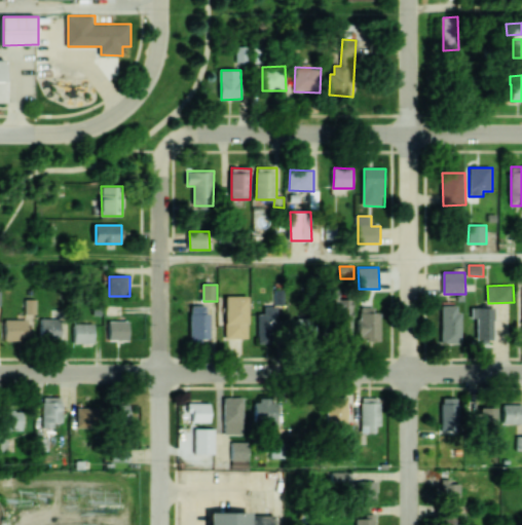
[(250,297),(227,297),(227,339),(250,339),(250,297)]
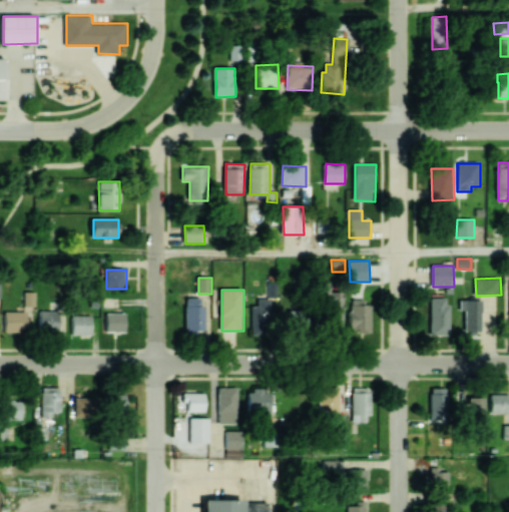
[(26,307),(37,307),(37,292),(26,293),(26,307)]
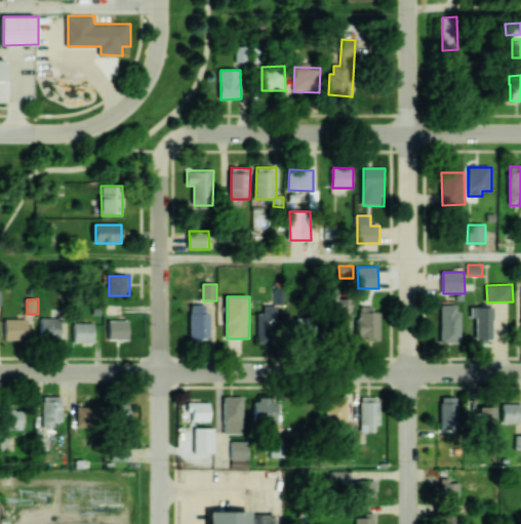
[(192,340),(210,340),(210,306),(191,306),(192,340)]
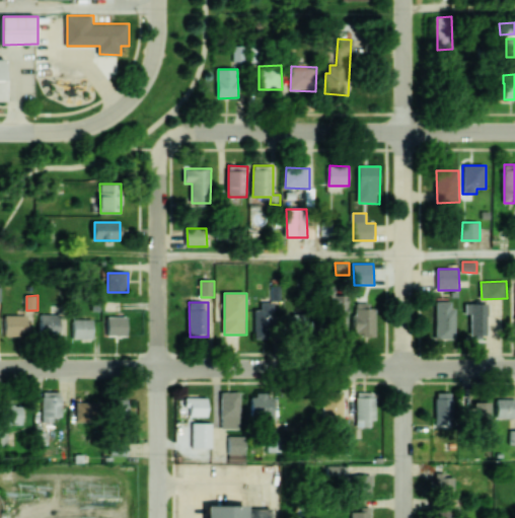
[(437,340),(456,340),(456,302),(437,302),(437,340)]
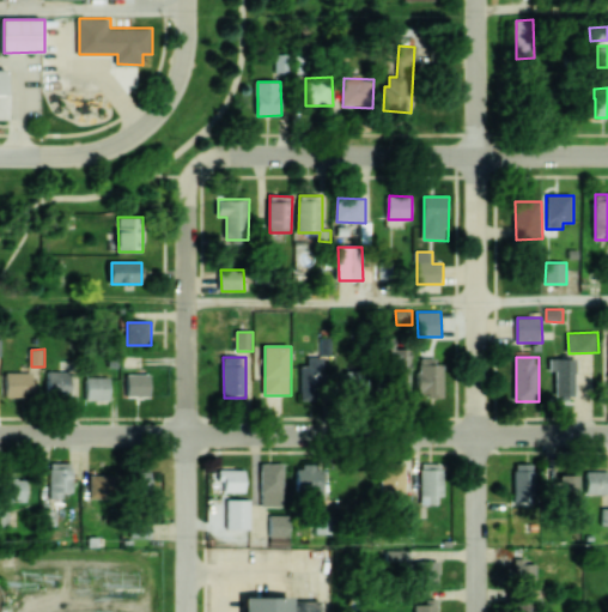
[(303,401),(326,400),(326,358),(310,358),(310,365),(302,365),(303,401)]
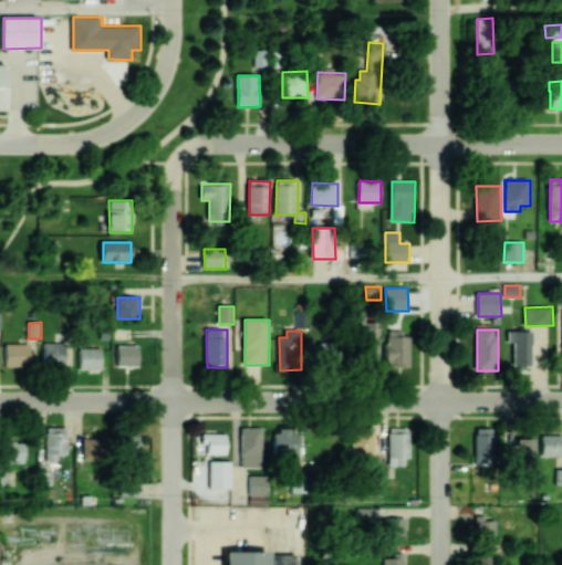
[(533,332),(510,332),(509,343),(514,343),(514,367),(533,368),(533,332)]
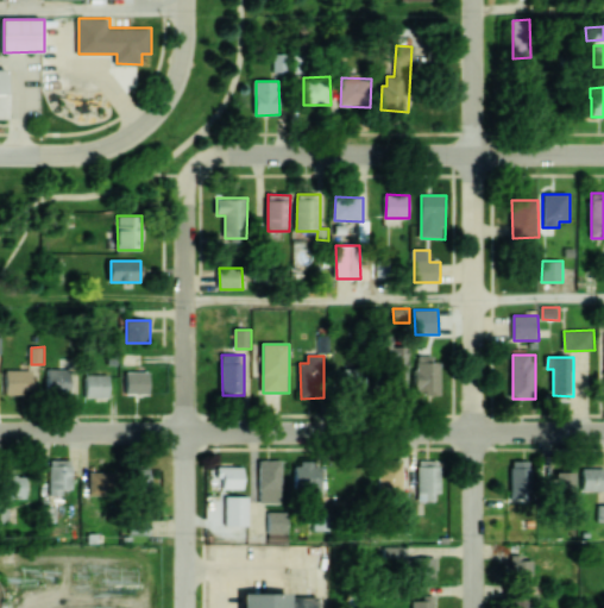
[(442,363),(417,363),(416,394),(442,394),(442,363)]
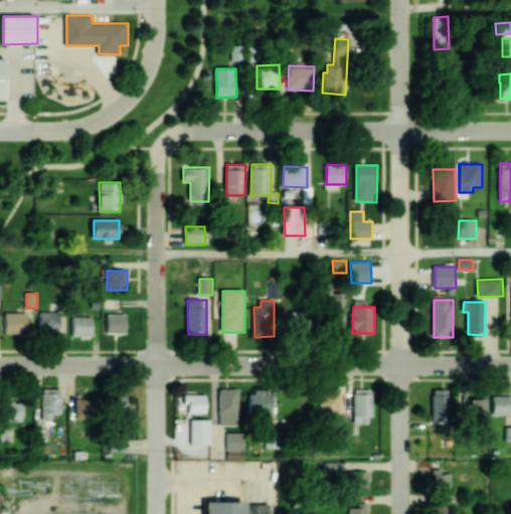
[(312,318),(296,311),(288,328),(305,335),(312,318)]
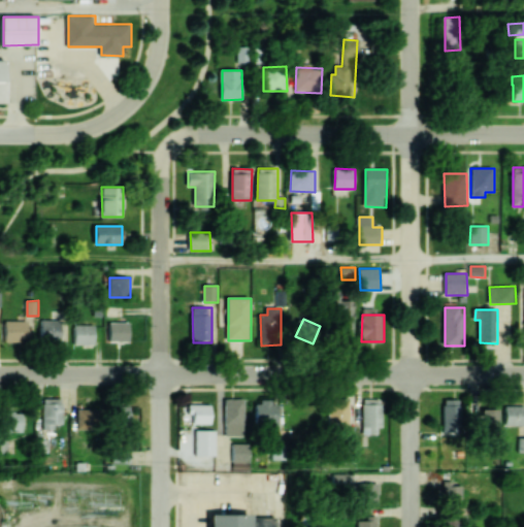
[(62,320),(42,320),(42,342),(62,342),(62,320)]
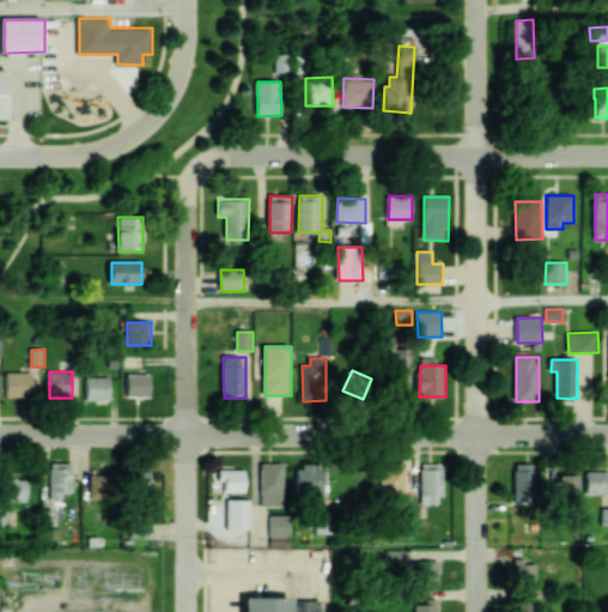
[(6,397),(34,397),(34,373),(7,373),(6,397)]
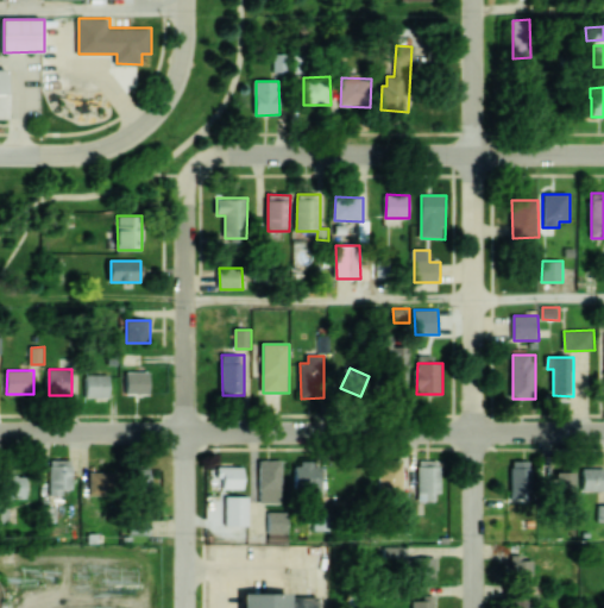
[(127,394),(150,395),(151,373),(129,373),(127,394)]
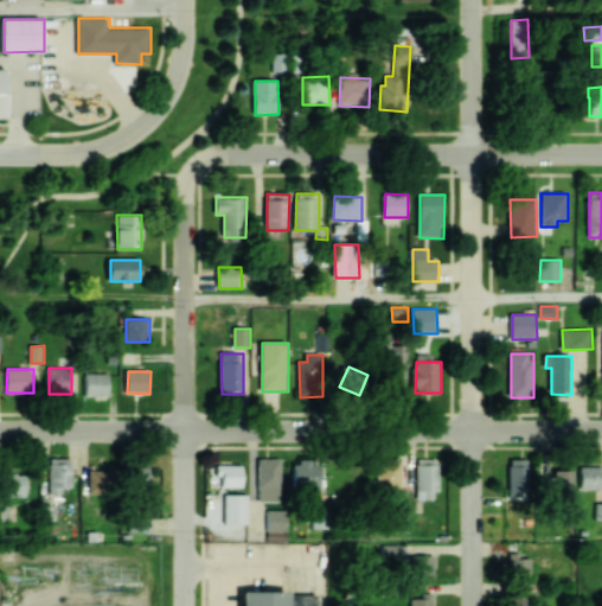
[(87,396),(110,397),(110,374),(88,374),(87,396)]
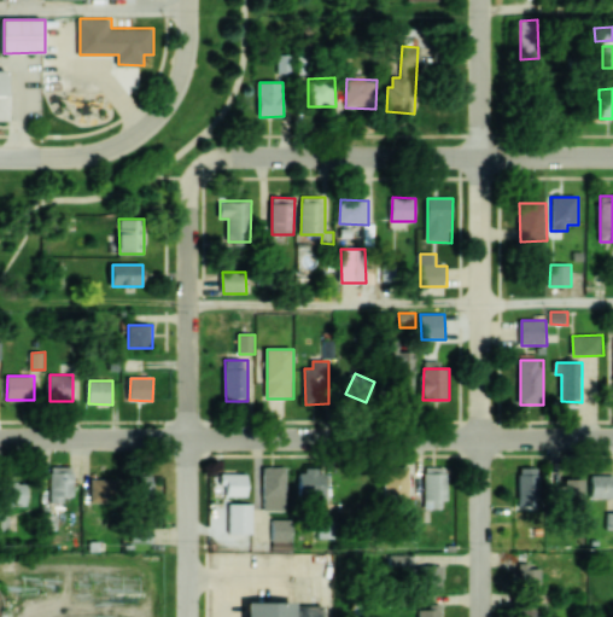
[(385,499),(410,499),(410,467),(386,466),(385,499)]
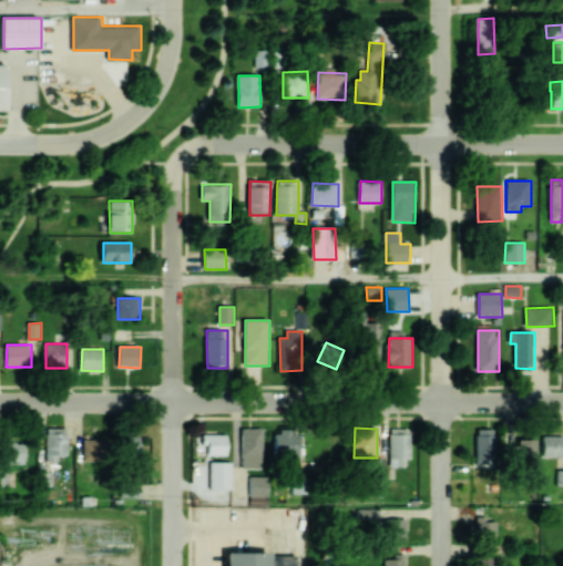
[(69,429),(49,429),(48,462),(60,462),(60,455),(69,456),(69,429)]
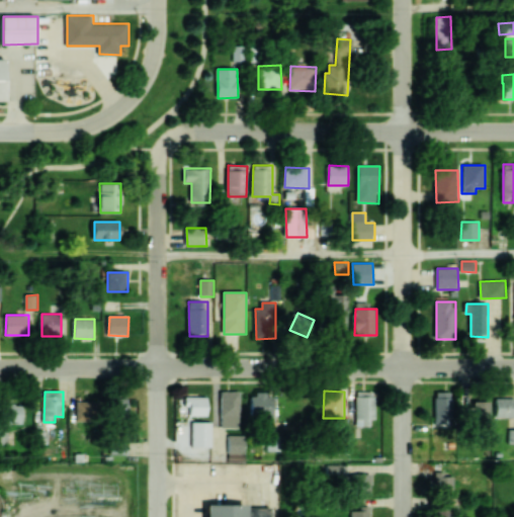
[(241,392),(222,392),(223,429),(242,428),(241,392)]
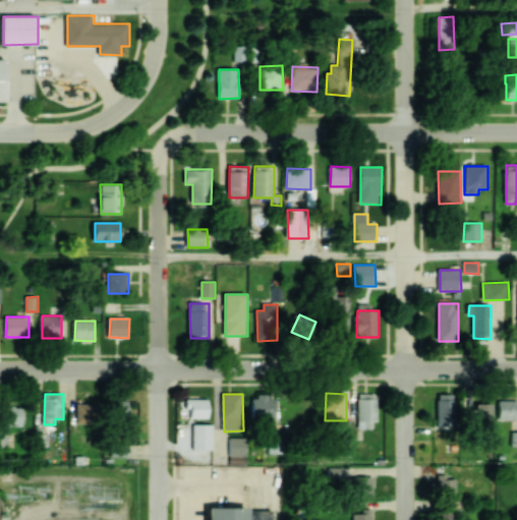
[(359,429),(378,429),(378,394),(359,394),(359,429)]
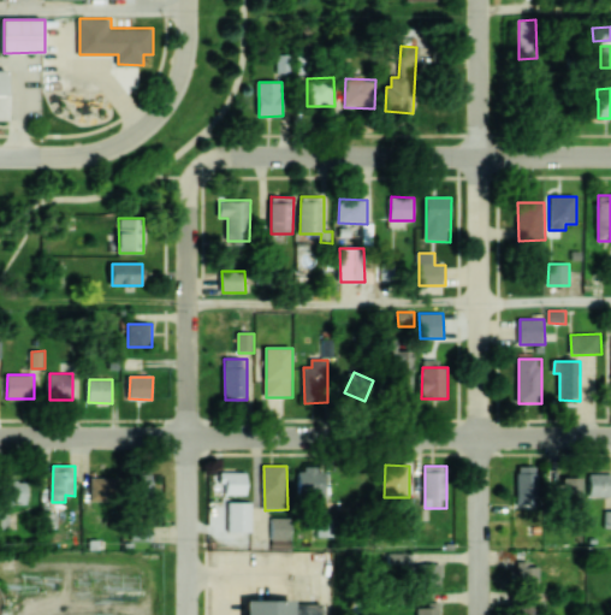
[(518,504),(539,504),(539,466),(518,466),(518,504)]
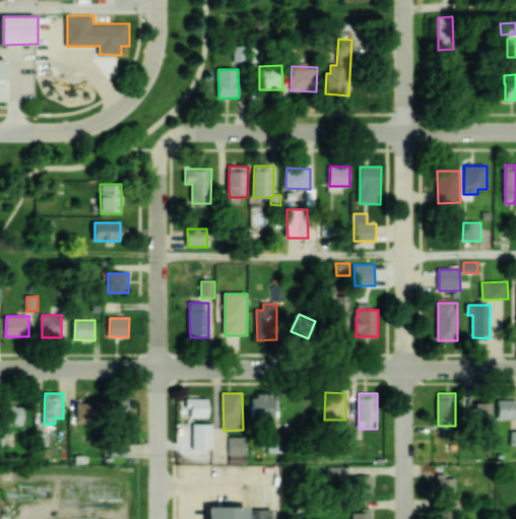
[(254,395),(254,427),(276,427),(277,395),(254,395)]
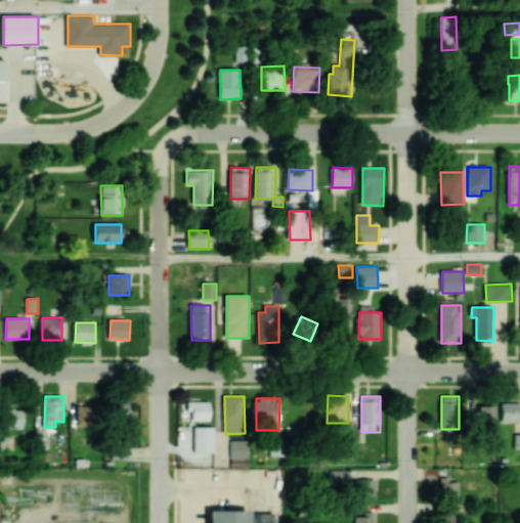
[(212,402),(189,401),(188,411),(193,411),(192,421),(211,422),(212,402)]
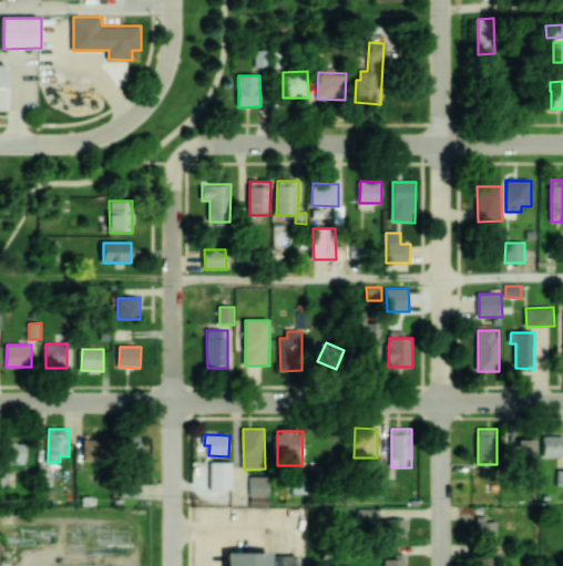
[(122,460),(141,461),(142,436),(123,435),(122,460)]
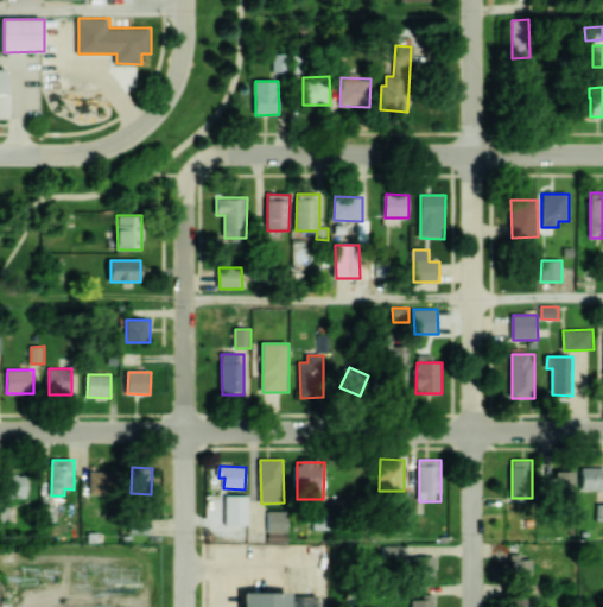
[(602,468),(583,468),(583,491),(602,489),(602,468)]
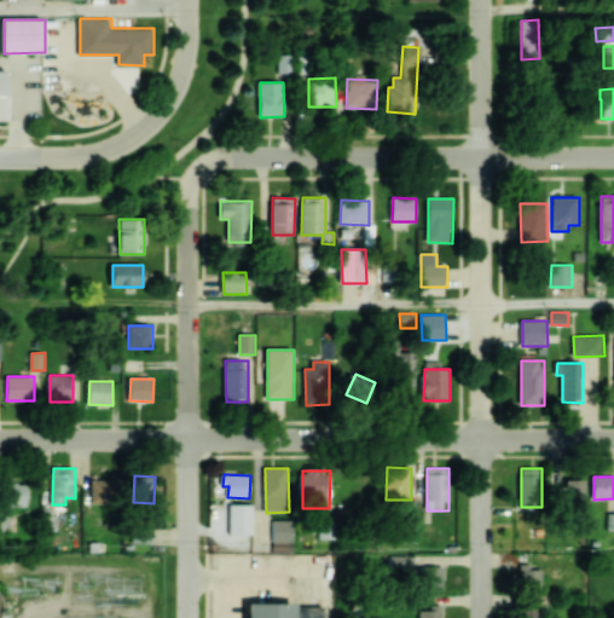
[(586,480),(567,479),(567,487),(557,486),(556,508),(586,509),(586,480)]
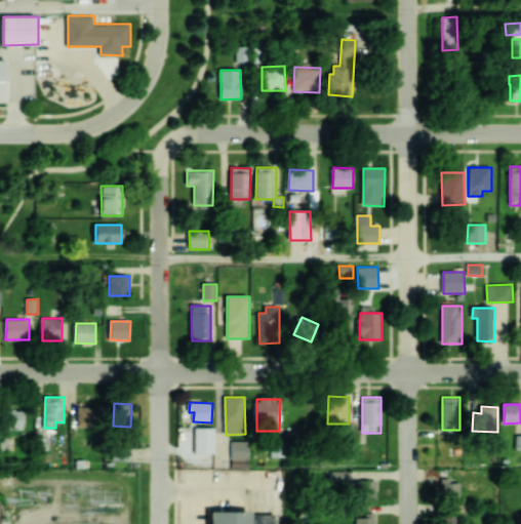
[(80,407),(79,427),(99,428),(101,408),(80,407)]
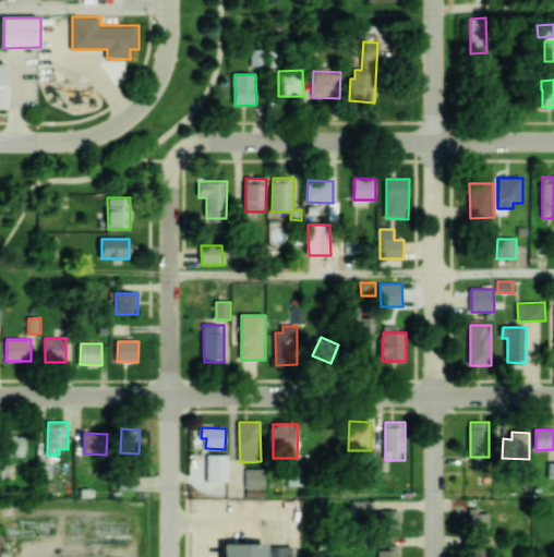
[(25,457),(25,436),(4,436),(4,457),(25,457)]
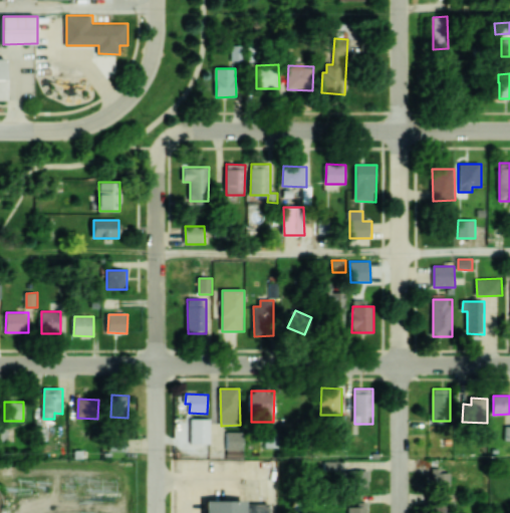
[(212,419),(193,419),(192,444),(211,444),(212,419)]
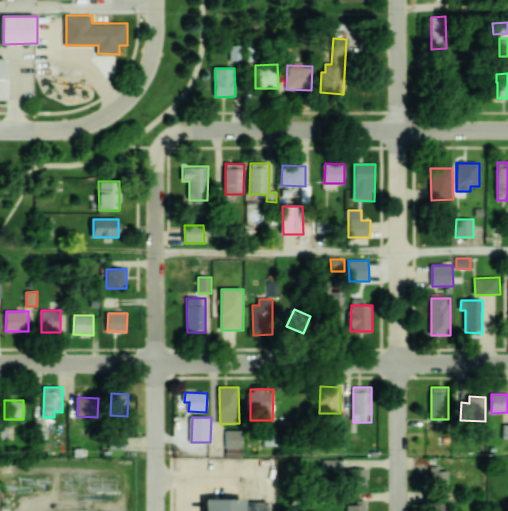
[(227,454),(244,454),(244,431),(227,431),(227,454)]
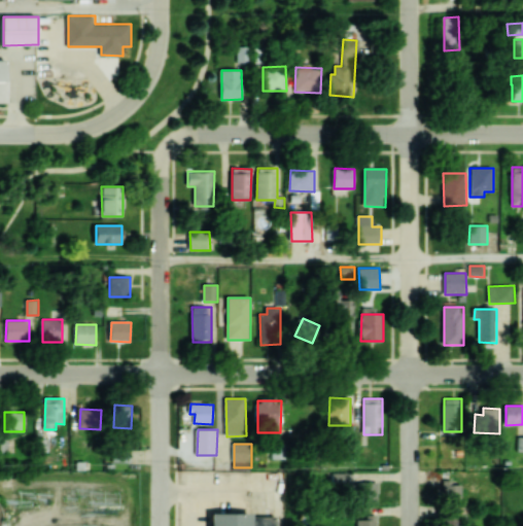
[(274,459),(286,459),(286,444),(274,444),(274,459)]
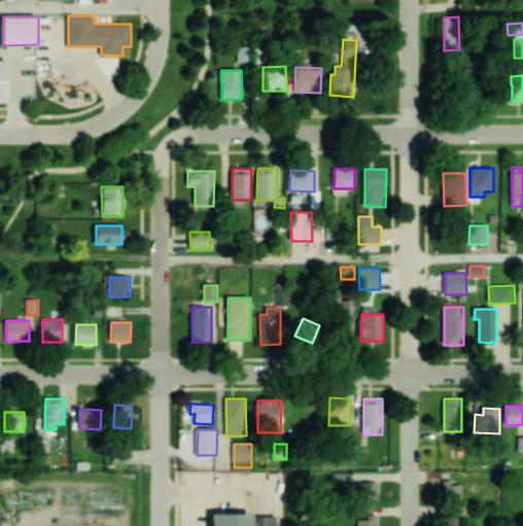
[(349,472),(334,472),(335,484),(350,484),(349,472)]
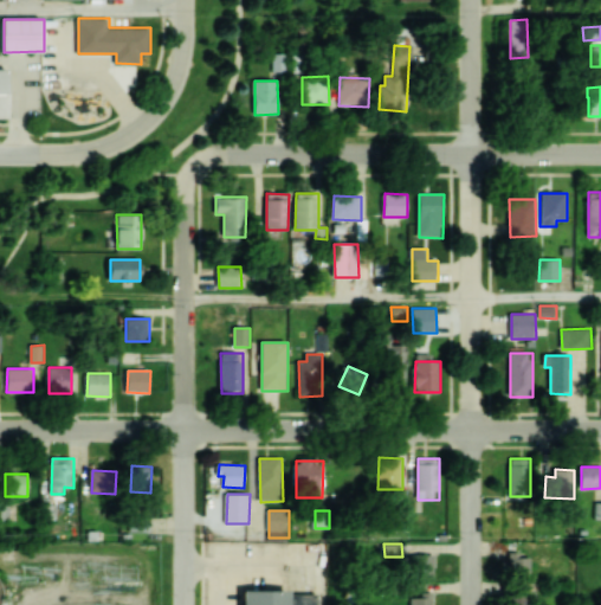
[(435,554),(413,555),(414,578),(435,578),(435,554)]
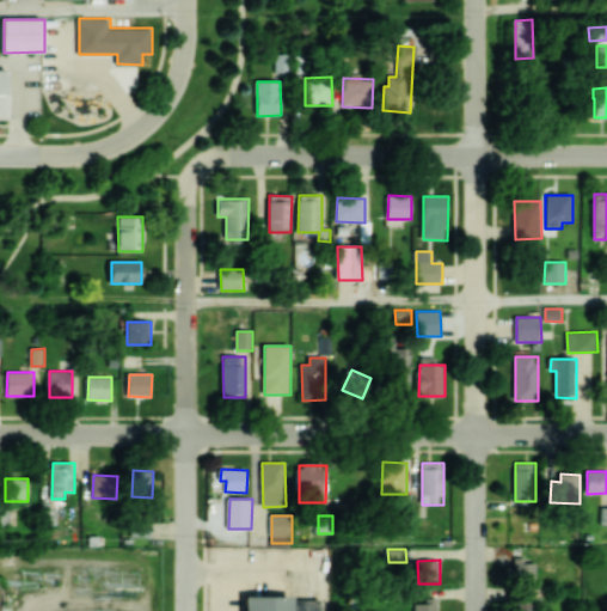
[(537,560),(515,561),(515,585),(538,585),(537,560)]
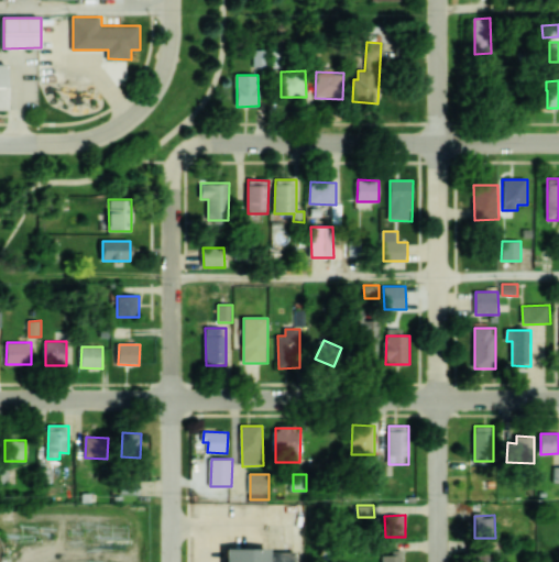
[(296,561),(297,550),(226,550),(225,561),(296,561)]
